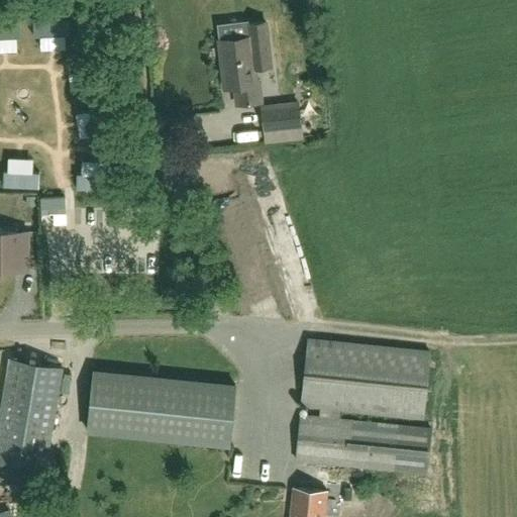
[(236,105),(261,102),(259,79),(255,80),(254,68),(271,66),(267,22),(247,23),(248,35),(218,39),(223,88),(234,87),(236,105)]
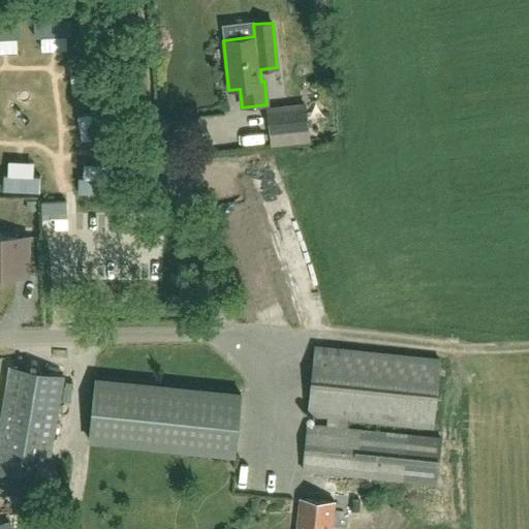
[(0,65),(36,63),(35,48),(0,50),(0,65)]
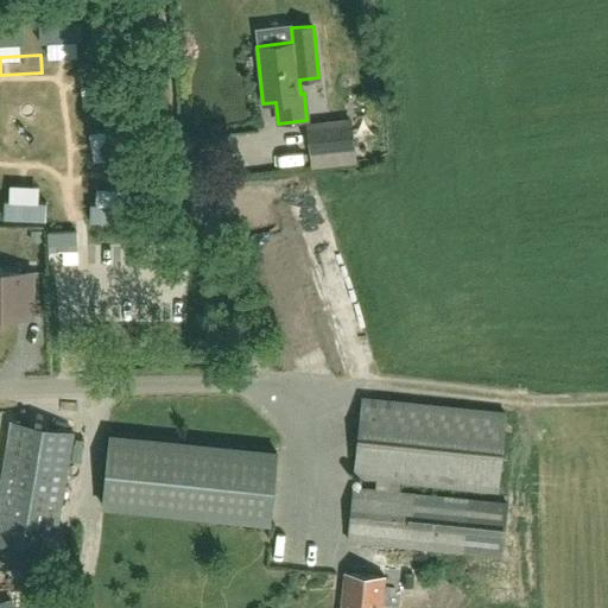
[(353,118),(306,124),(310,157),(356,151),(353,118)]
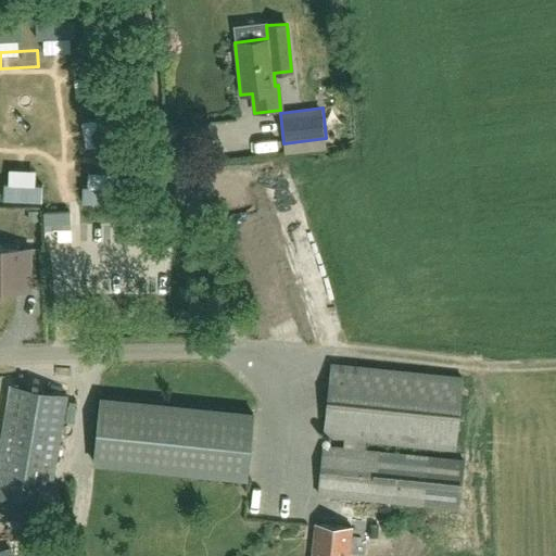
[(0,290),(28,290),(28,249),(0,249),(0,290)]
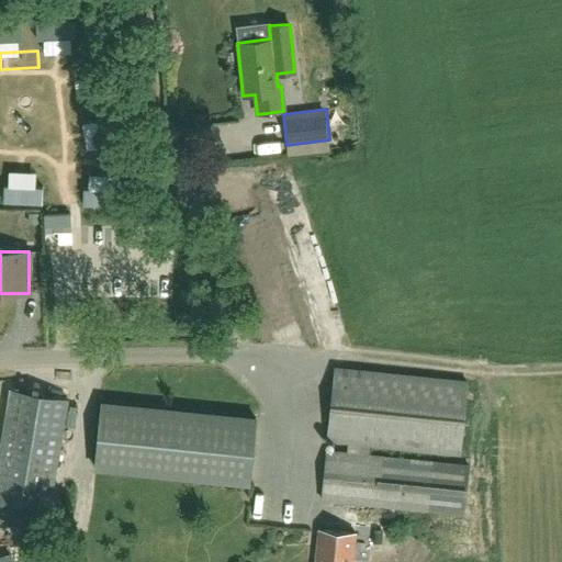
[(460,453),(468,382),(336,368),(328,439),(348,441),(347,452),(326,450),(322,498),(463,513),(469,463),(369,454),(369,444),(460,453)]
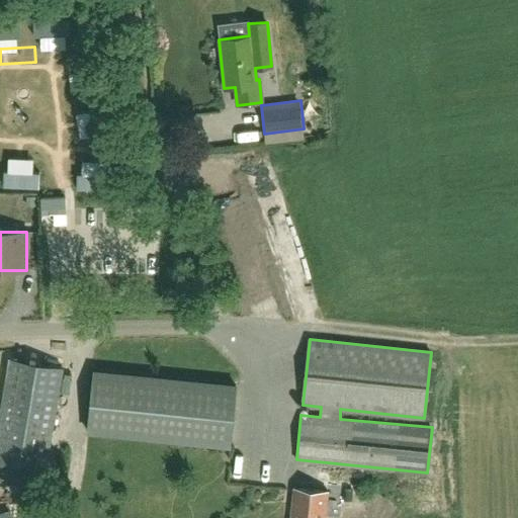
[(10,359),(0,417),(0,459),(45,467),(62,367),(10,359)]
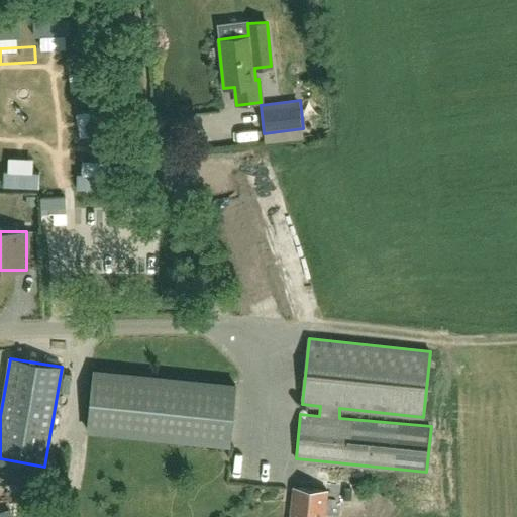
[(235,385),(94,371),(88,431),(229,445),(235,385)]
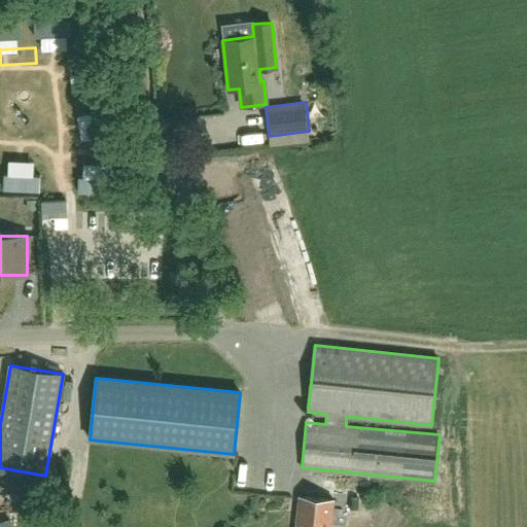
[(329,526),(332,499),(299,496),(294,526),(329,526)]
